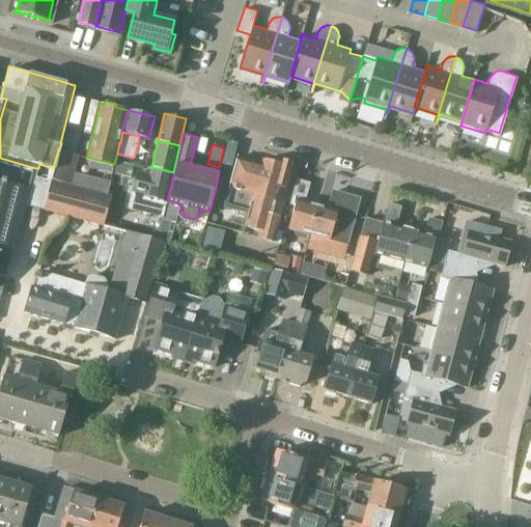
[(59,149),(58,149),(53,168),(54,168),(51,178),(70,184),(77,155),(59,149)]
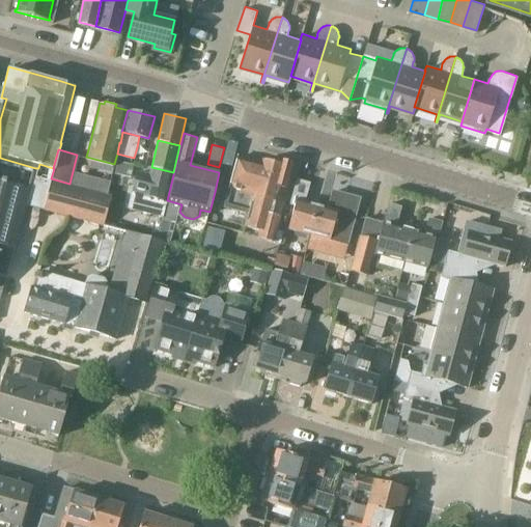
[(239,155),(227,196),(251,202),(253,195),(275,200),(279,185),(287,187),(295,162),(281,159),(279,163),(262,159),(262,161),(239,155)]
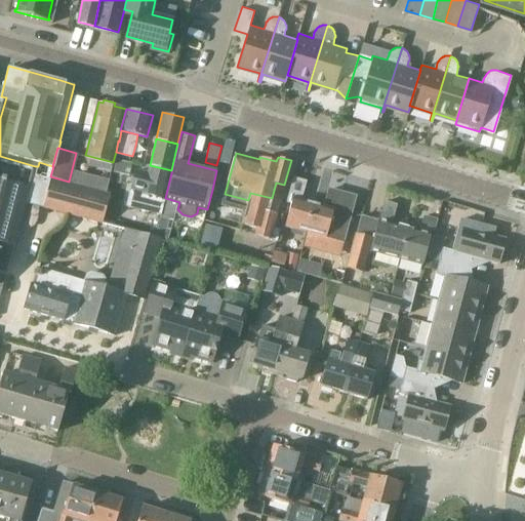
[(35,166),(0,156),(0,240),(13,244),(35,166)]
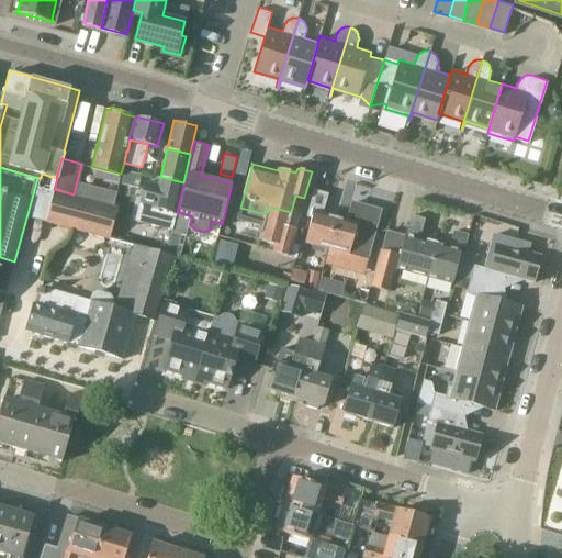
[(120,183),(139,187),(142,175),(122,170),(120,183)]
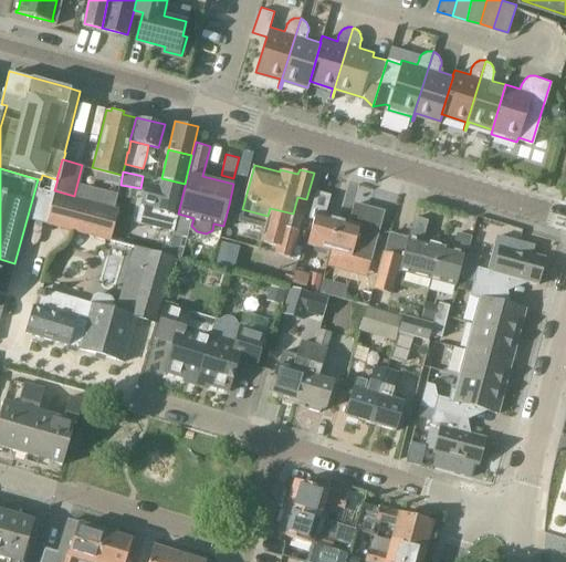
[(185,184),(161,178),(159,185),(146,183),(142,204),(144,204),(142,212),(156,217),(158,207),(178,212),(185,184)]
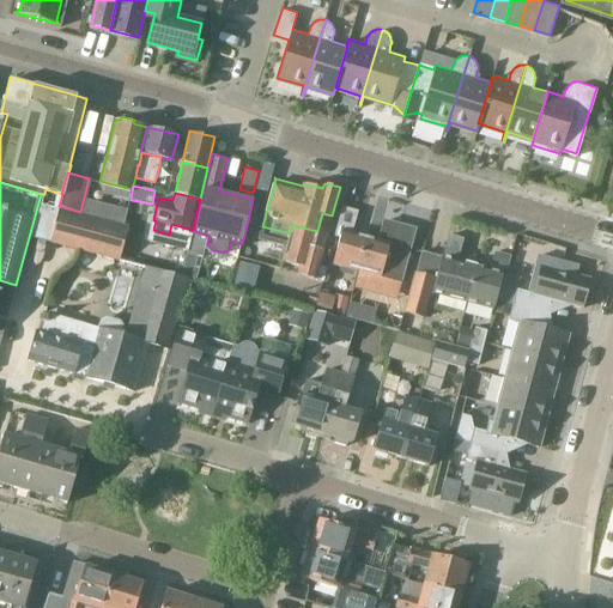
[(333,262),(357,268),(366,233),(352,230),(358,210),(344,205),(338,226),(343,228),(333,262)]
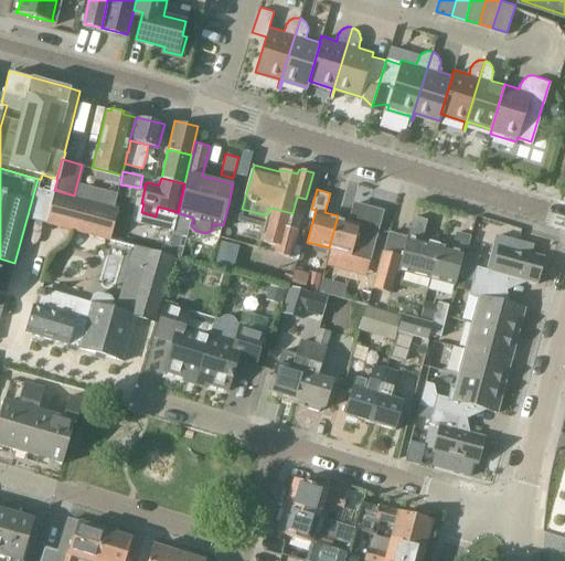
[(118,208),(74,196),(54,190),(46,221),(110,239),(118,208)]
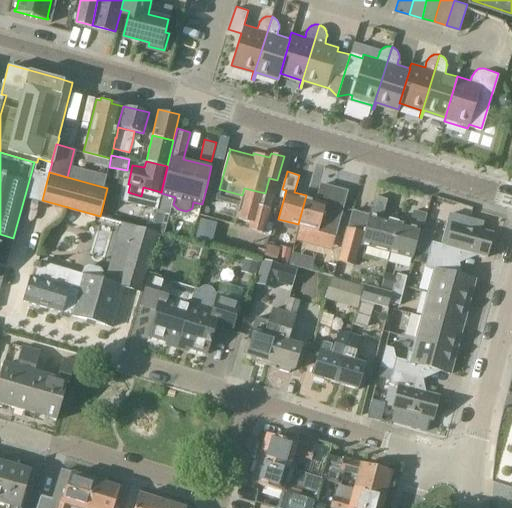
[(336,234),(344,206),(348,190),(320,183),(316,198),(306,195),(298,224),(318,229),(336,234)]
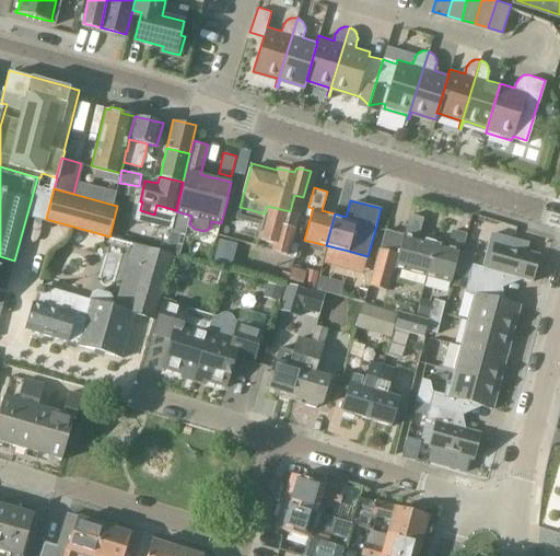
[(265,213),(259,233),(258,238),(275,242),(272,250),(295,255),(299,243),(291,241),(294,229),(286,226),(290,211),(267,206),(265,213)]
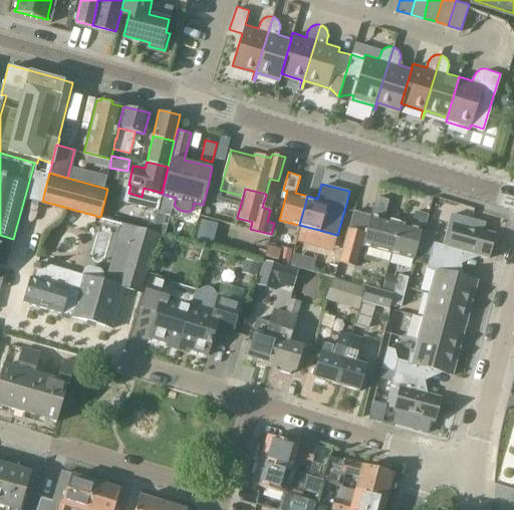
[(393,252),(401,222),(383,217),(389,199),(376,196),(366,233),(348,228),(340,260),(355,264),(361,244),(393,252)]
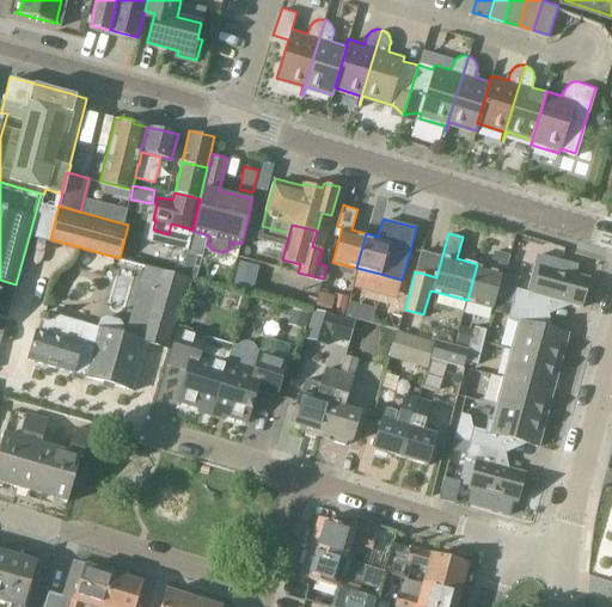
[(490,268),(477,264),(467,300),(493,306),(502,271),(502,270),(503,265),(507,267),(510,252),(495,249),(490,268)]
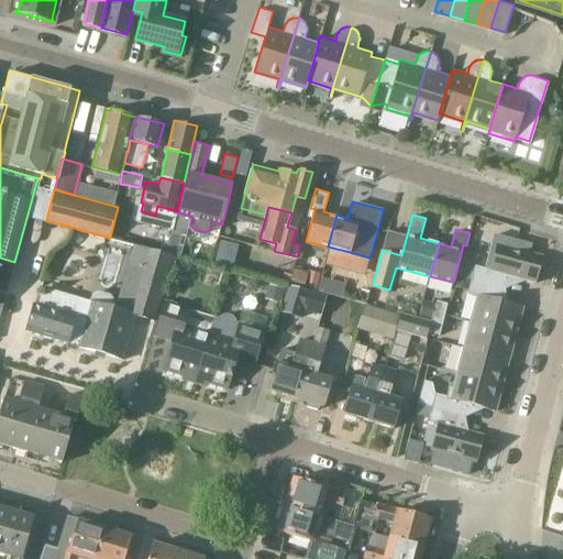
[(178,243),(181,233),(172,231),(167,251),(180,254),(183,244),(178,243)]
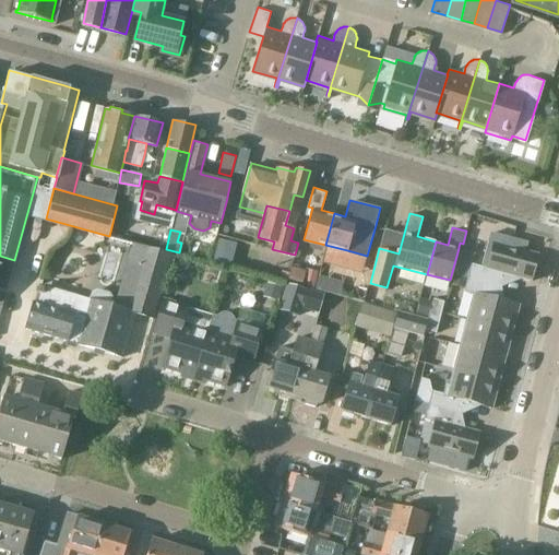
[(472,261),(467,275),(496,283),(499,270),(532,279),(538,252),(525,249),(527,240),(491,231),(489,239),(494,240),(487,266),(472,261)]
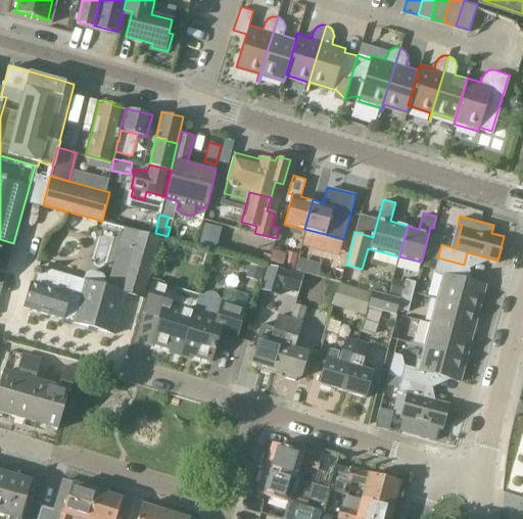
[(86,273),(85,275),(85,278),(84,281),(63,275),(39,268),(37,275),(35,282),(32,281),(25,305),(72,320),(114,332),(127,290),(143,295),(149,275),(160,237),(124,226),(109,275),(106,284),(104,284),(106,278),(104,275),(103,273),(91,270),(86,273)]
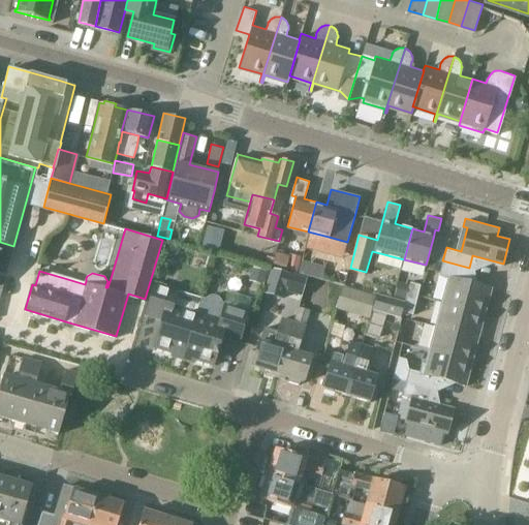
[(206,230),(203,244),(214,247),(217,234),(206,230)]
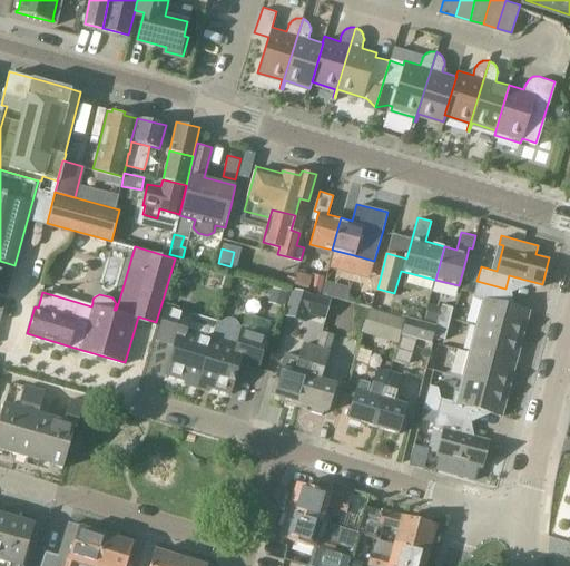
[(16,265),(15,265),(0,261),(0,292),(8,295),(16,265)]
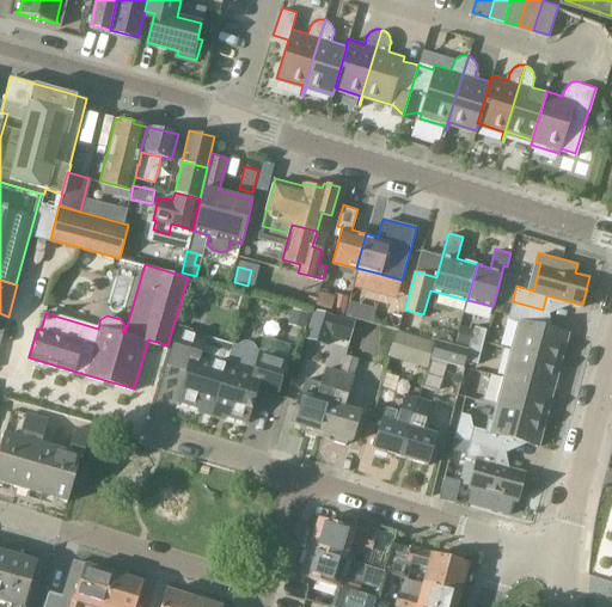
[(332,306),(346,310),(349,294),(336,290),(332,306)]
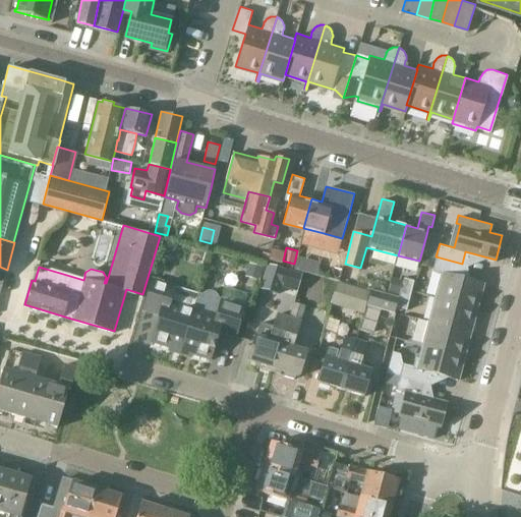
[(432,255),(424,253),(422,263),(430,265),(432,255)]
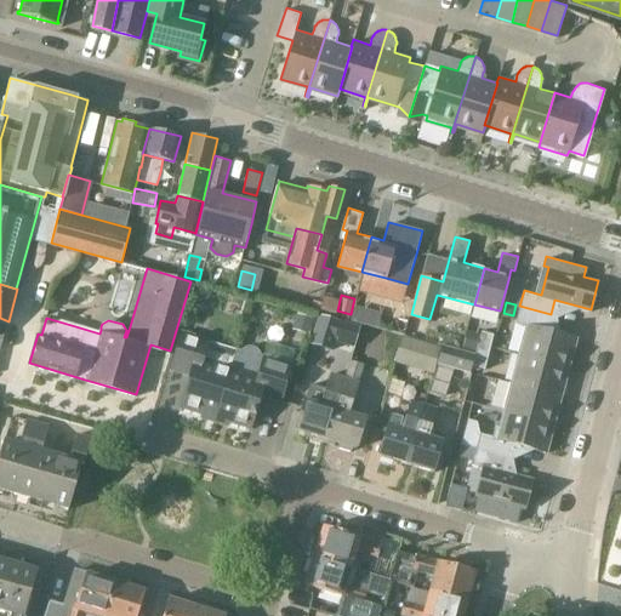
[(355,304),(352,319),(372,324),(376,309),(355,304)]
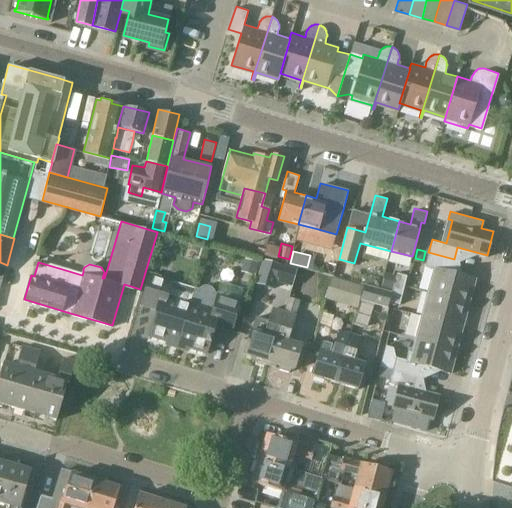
[(434,268),(428,291),(469,301),(476,278),(450,271),(454,259),(428,252),(425,265),(434,268)]
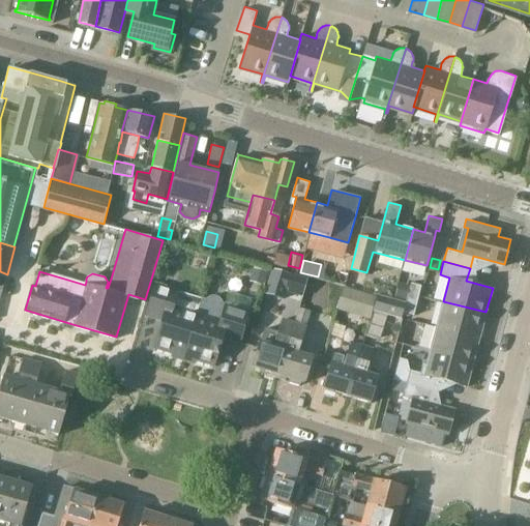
[(267,269),(254,265),(251,279),(263,283),(267,269)]
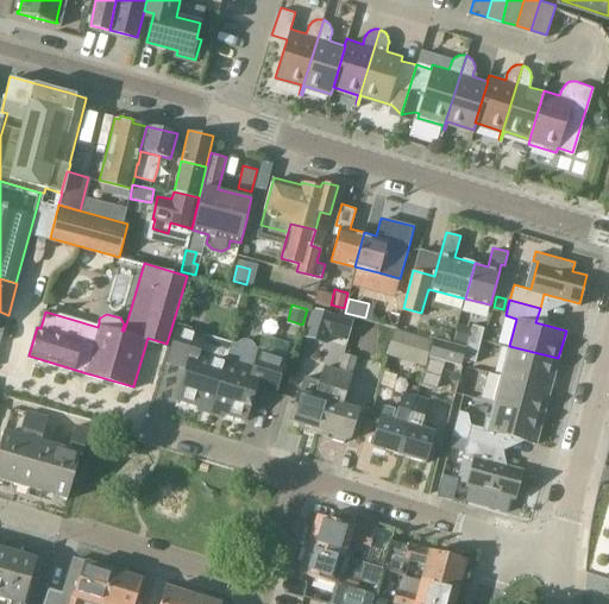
[(305,334),(325,340),(327,331),(333,313),(313,307),(305,334)]
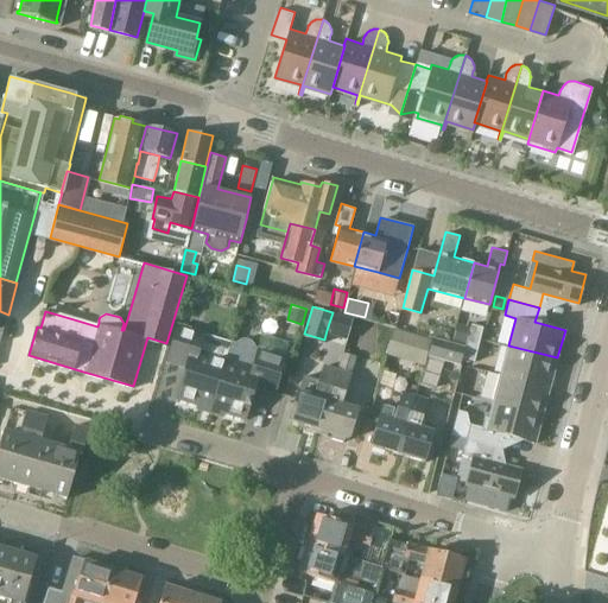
[(469,330),(467,340),(479,342),(483,325),(472,323),(469,330)]
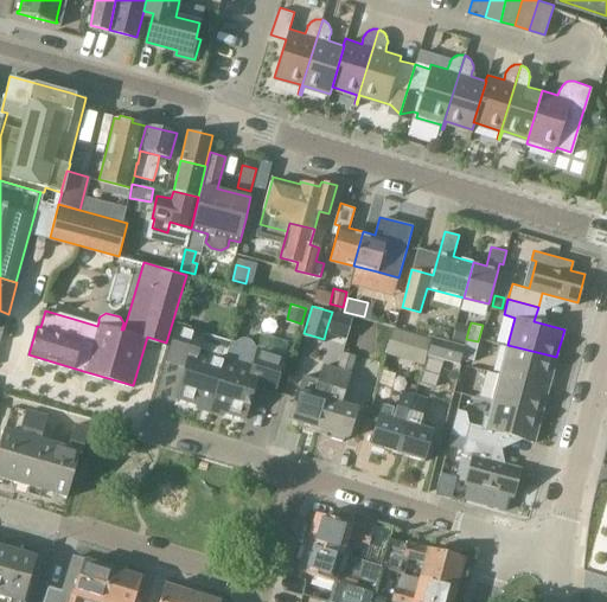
[(177,397),(211,408),(225,357),(198,348),(204,331),(178,324),(167,360),(186,365),(177,397)]
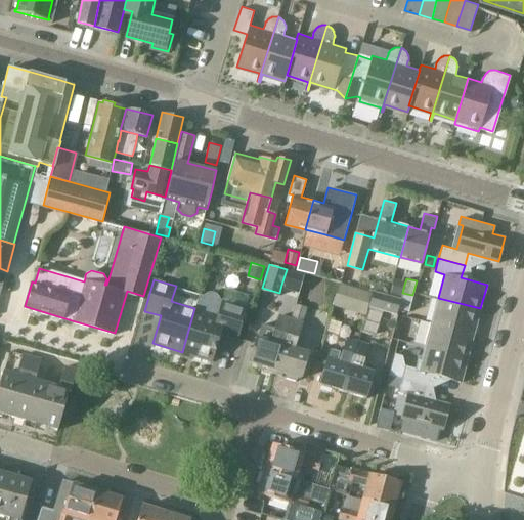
[(351,285),(340,282),(334,303),(345,306),(351,285)]
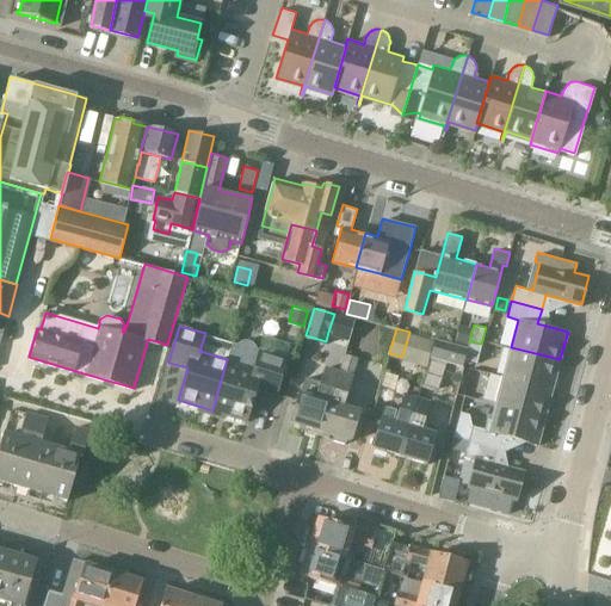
[(468,347),(469,341),(471,332),(458,328),(455,342),(468,347)]
